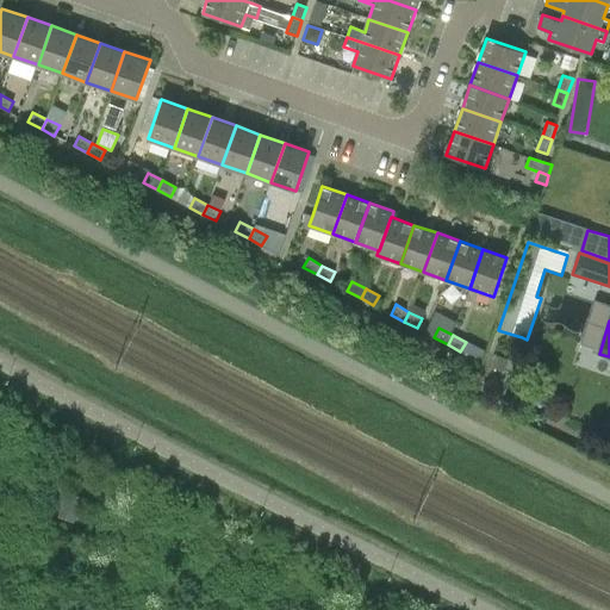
[(504,391),(497,375),(483,383),(490,398),(504,391)]
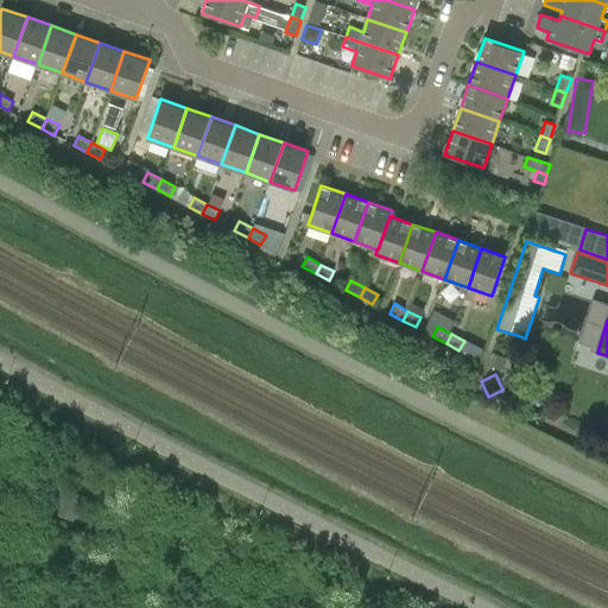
[(65,491),(58,514),(74,519),(82,495),(65,491)]
